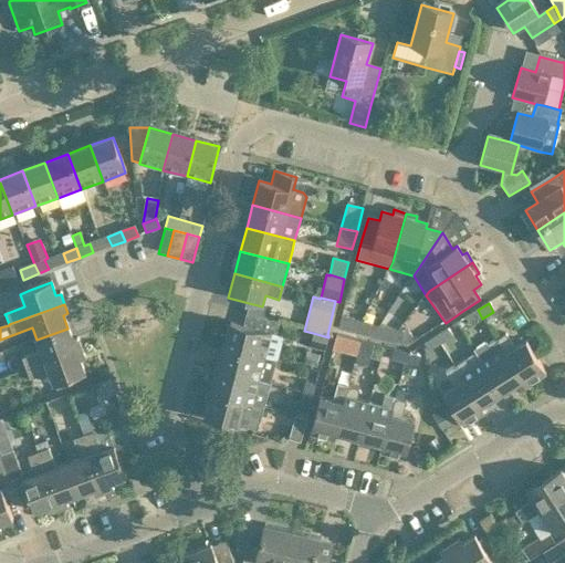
[(470,326),(482,319),(478,310),(464,319),(470,326)]
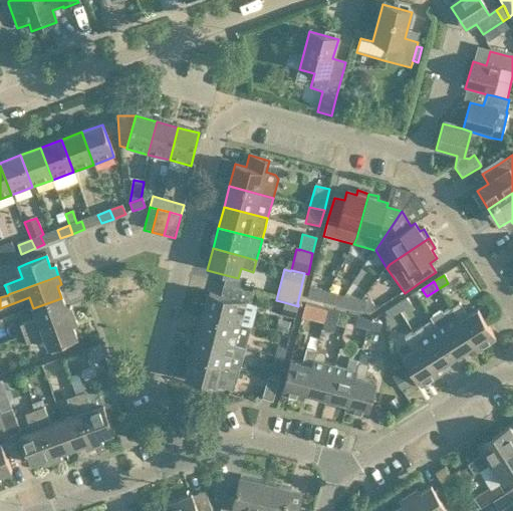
[(250,305),(253,294),(224,286),(220,296),(209,293),(203,316),(250,328),(256,306),(250,305)]
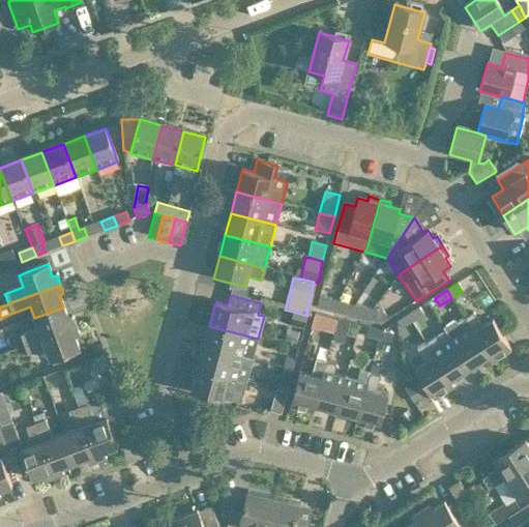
[(332,314),(338,302),(320,297),(316,310),(332,314)]
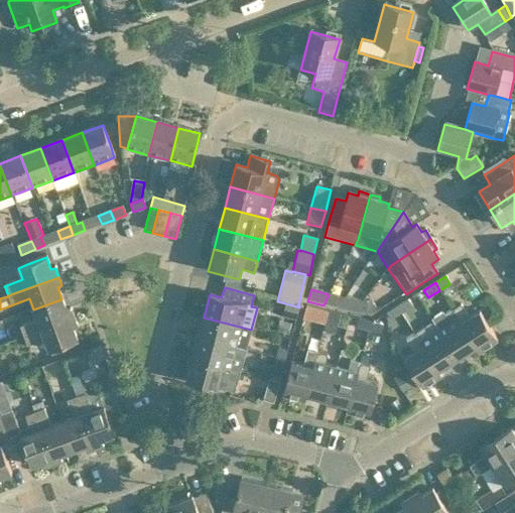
[(329,294),(324,305),(339,308),(346,298),(329,294)]
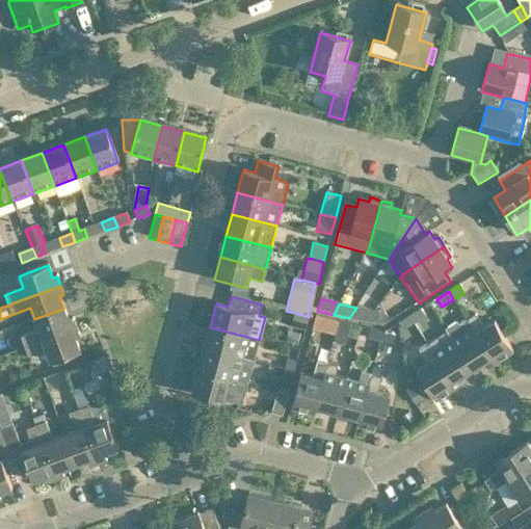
[(366,322),(373,312),(356,308),(349,318),(366,322)]
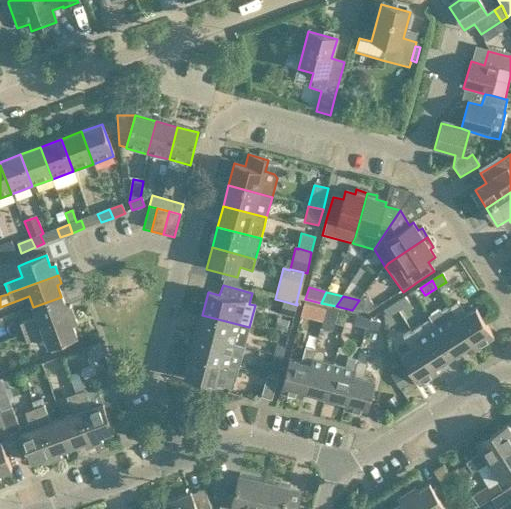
[(70,307),(66,309),(61,297),(33,307),(37,318),(19,325),(23,335),(73,316),(70,307)]
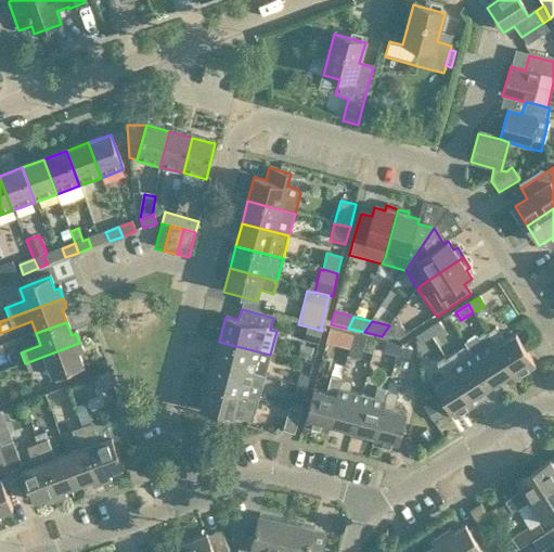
[(427,331),(433,338),(443,331),(438,323),(427,331)]
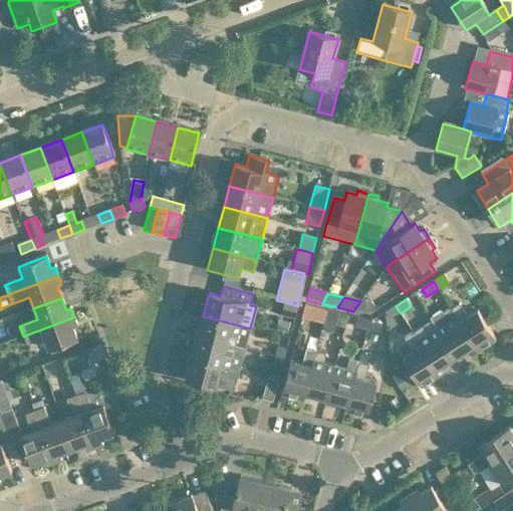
[(360,301),(353,311),(368,315),(376,310),(372,304),(360,301)]
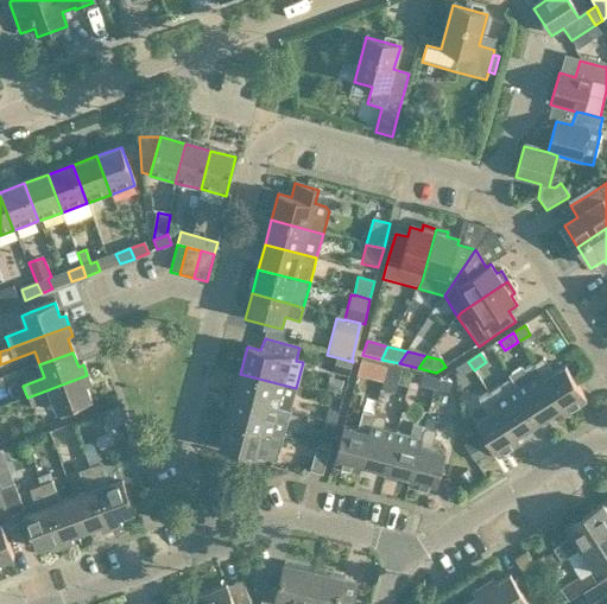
[(336,357),(333,374),(341,376),(343,368),(351,370),(353,362),(336,357)]
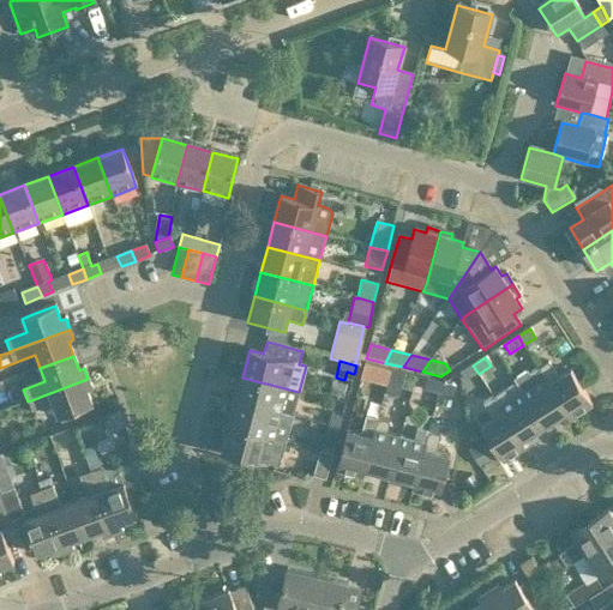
[(548,363),(539,369),(566,414),(565,414),(569,420),(593,405),(570,370),(558,379),(548,363)]
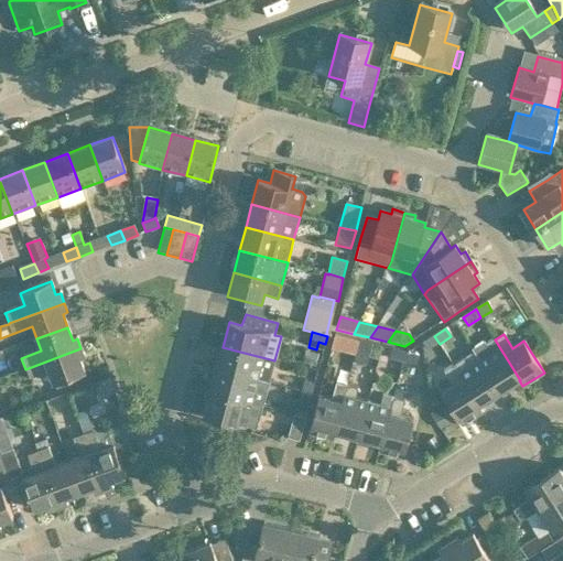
[(357,351),(359,342),(334,335),(331,348),(342,352),(343,347),(357,351)]
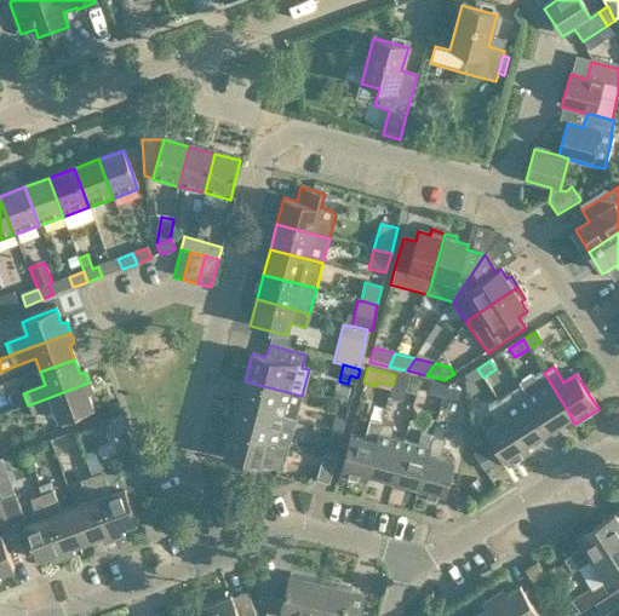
[(470,386),(483,378),(477,369),(464,376),(470,386)]
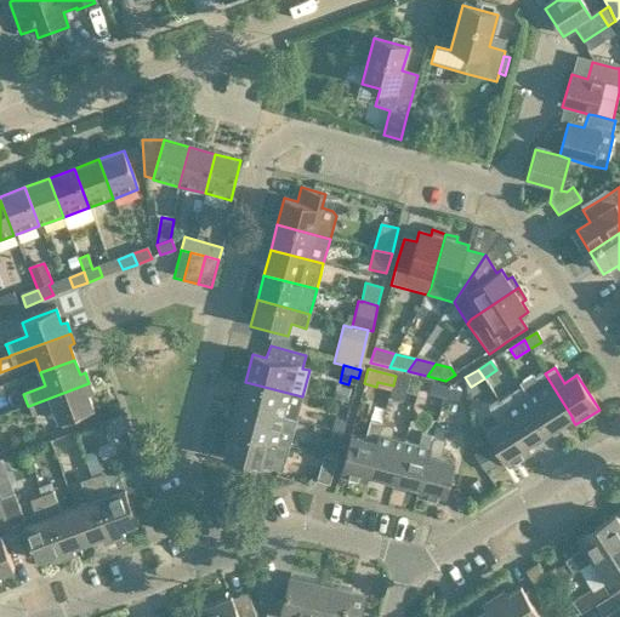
[(572,418),(573,418),(545,373),(535,378),(533,375),(519,384),(528,398),(550,433),(572,418)]
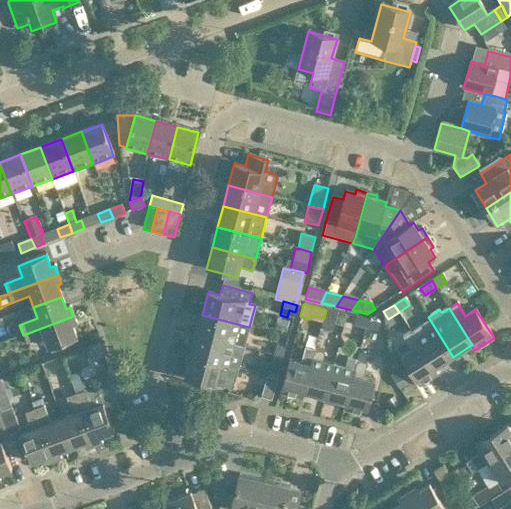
[(335,322),(337,313),(326,310),(324,318),(335,322)]
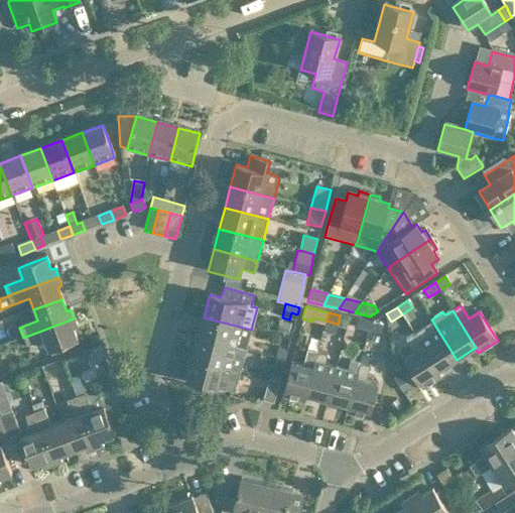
[(199,339),(246,351),(251,330),(204,317),(199,339)]
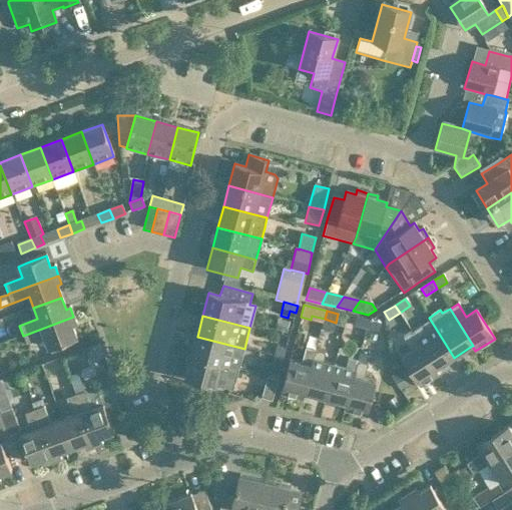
[(72,327),(77,325),(73,317),(23,336),(27,345),(44,339),(49,350),(77,339),(72,327)]
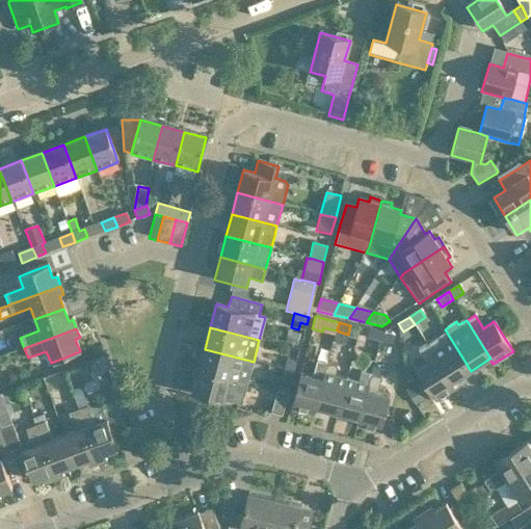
[(367,340),(380,343),(382,334),(370,331),(367,340)]
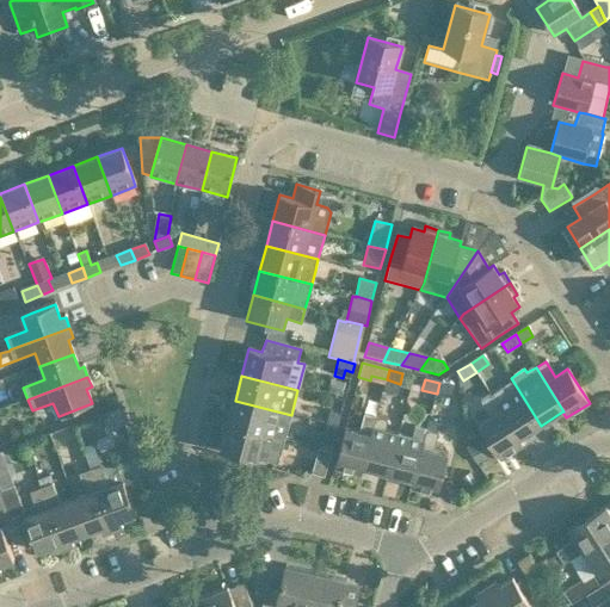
[(454,386),(439,383),(437,394),(451,396),(454,386)]
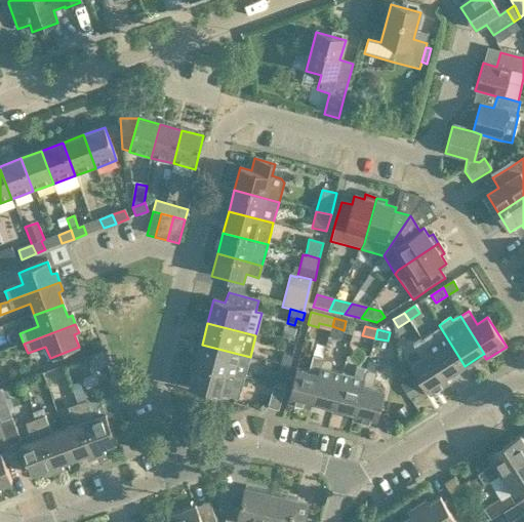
[(421,340),(446,377),(465,366),(446,336),(436,344),(431,335),(421,340)]
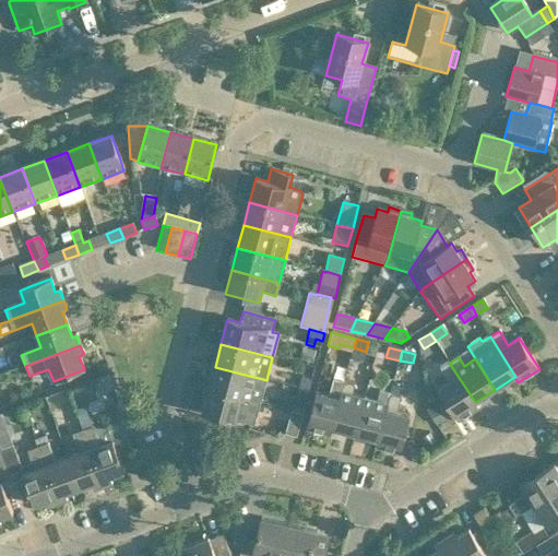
[(438,390),(446,403),(458,422),(478,407),(475,402),(449,363),(440,368),(449,383),(438,390)]
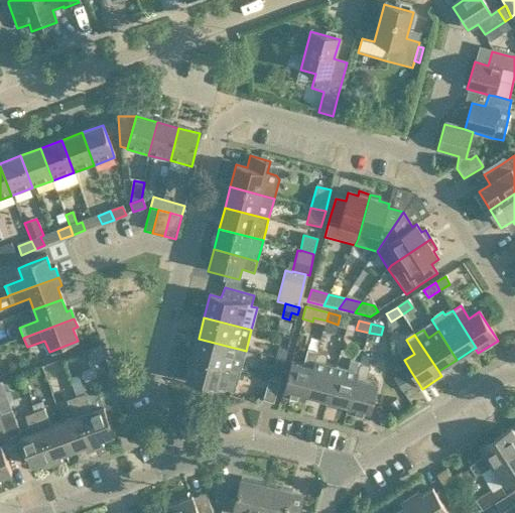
[(241,372),(246,351),(199,339),(192,360),(240,372),(241,372)]
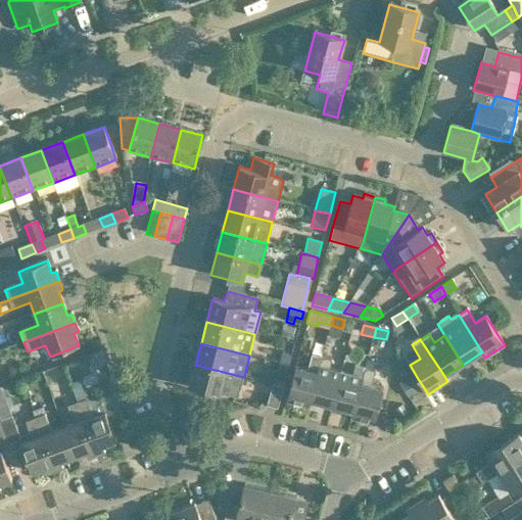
[(280,364),(289,366),(292,356),(283,353),(282,358),(280,364)]
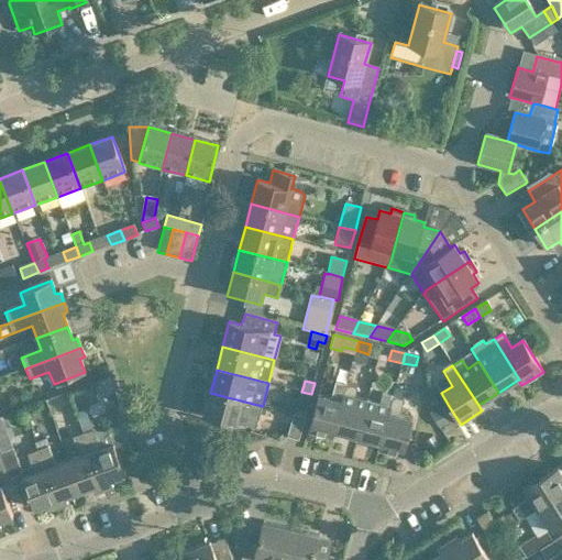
[(106,399),(122,397),(121,382),(103,384),(106,399)]
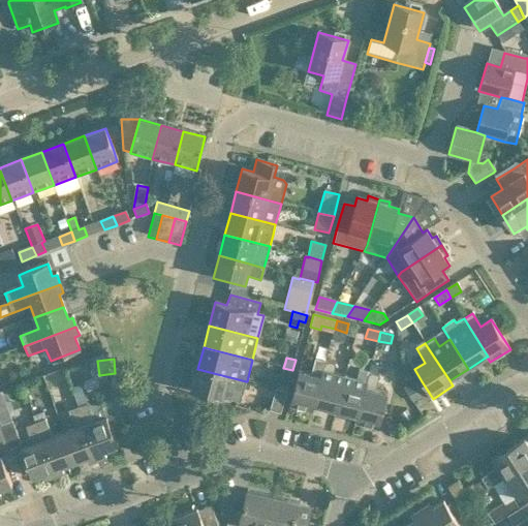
[(299,373),(294,385),(289,406),(312,412),(314,406),(313,406),(325,363),(315,360),(311,375),(299,373)]
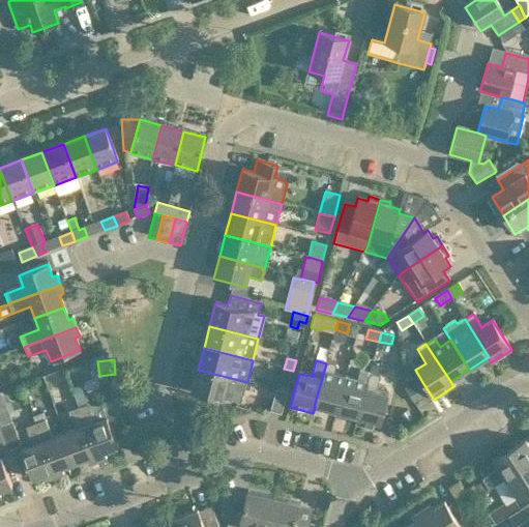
[(336,366),(326,363),(314,407),(315,407),(336,412),(345,378),(333,376),(336,366)]
